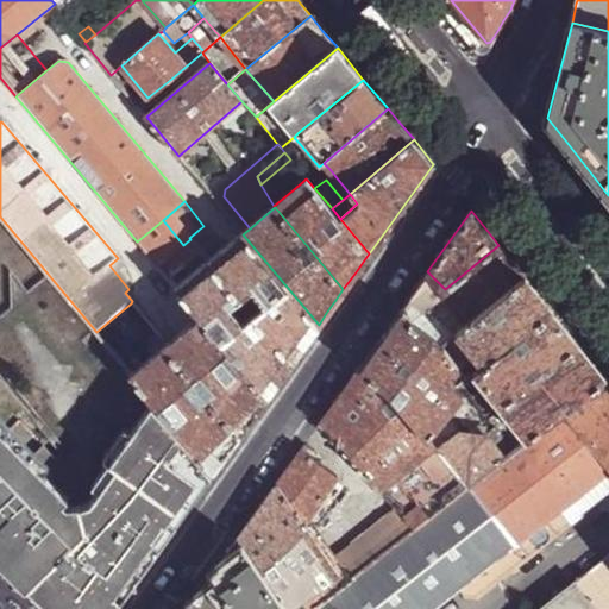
[(157,267),(183,245),(163,220),(137,242),(157,267)]
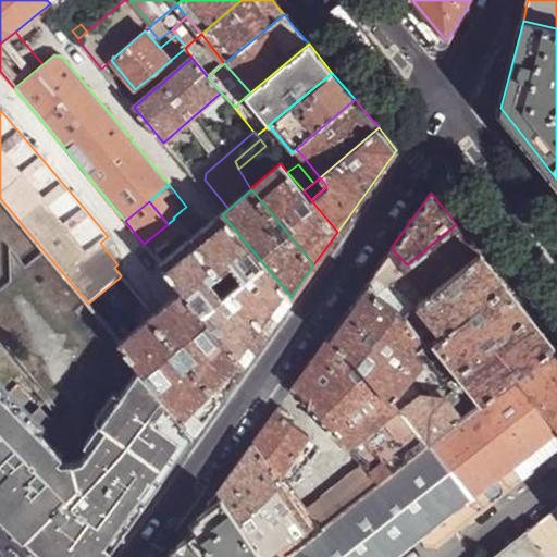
[(174,219),(182,229),(199,214),(190,203),(186,207),(182,210),(173,218),(174,219)]
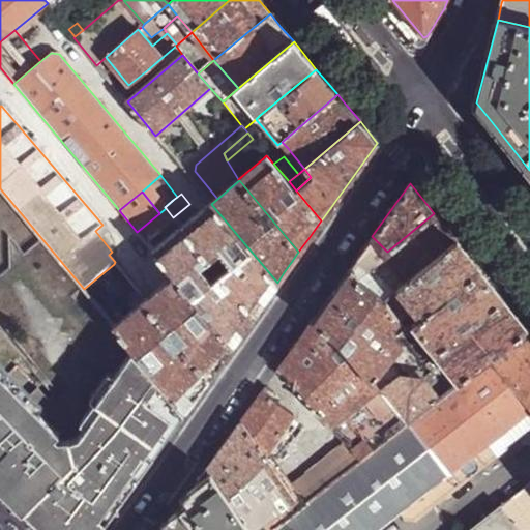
[(265,299),(277,283),(211,204),(210,202),(198,213),(181,227),(254,315),(265,299)]
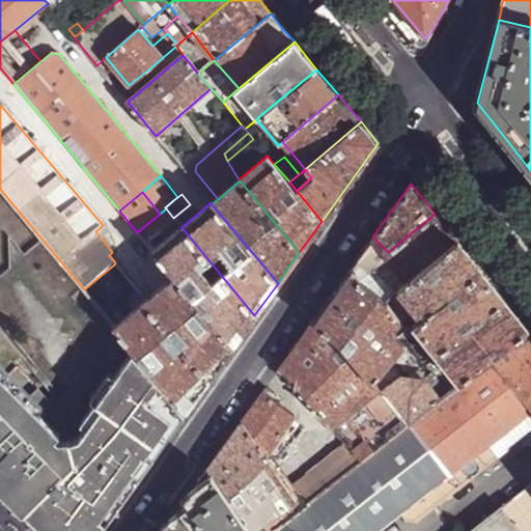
[(145,242),(173,218),(166,208),(160,214),(137,232),(142,238),(145,242)]
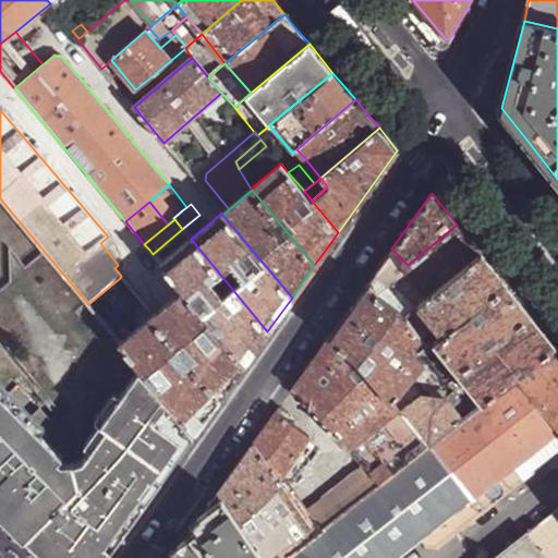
[(466,238),(457,225),(408,265),(402,269),(426,298),(480,254),(466,238)]
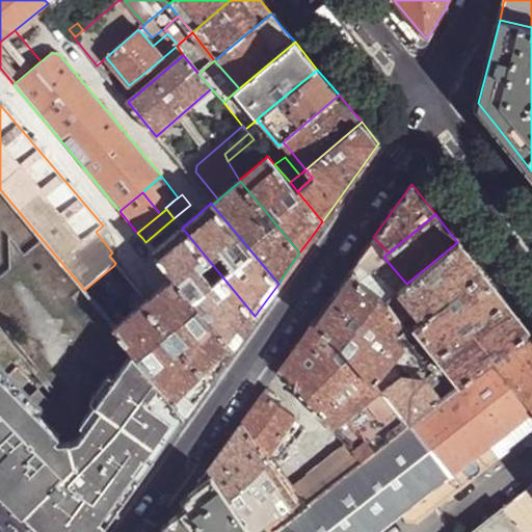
[(244,330),(255,316),(182,228),(153,251),(161,262),(175,277),(233,347),(244,330)]
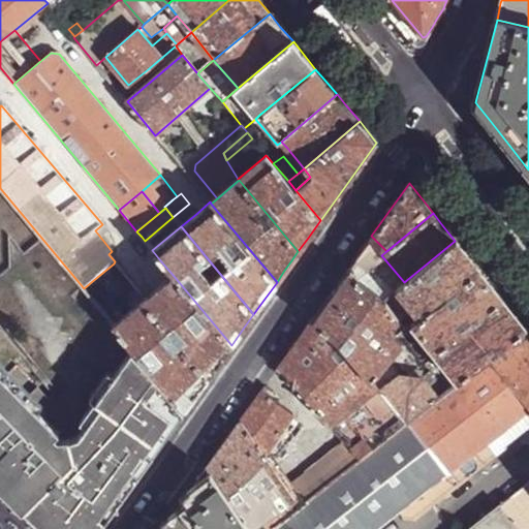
[(366,244),(347,270),(354,278),(381,255),(386,251),(371,236),(366,244)]
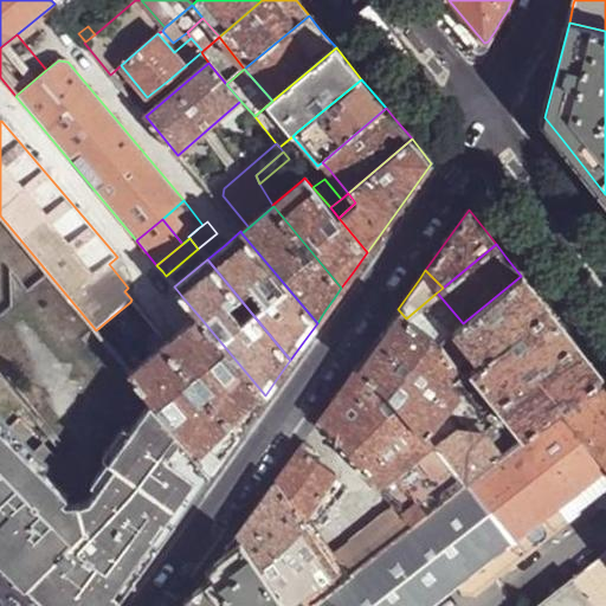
[(182,300),(184,298),(174,287),(166,276),(162,271),(150,282),(168,311),(182,300)]
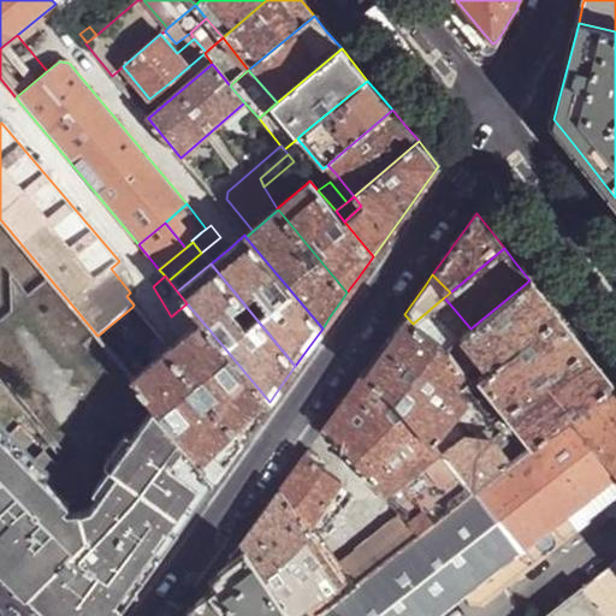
[(543,296),(529,280),(471,329),(460,337),(475,356),(487,371),(557,314),(543,296)]
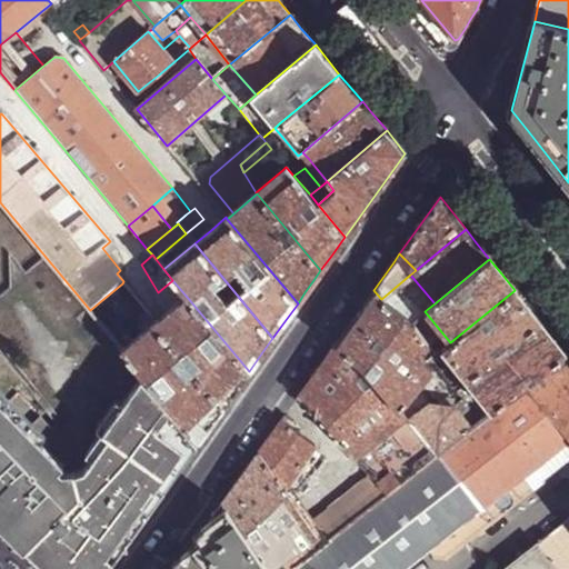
[(171,281),(158,292),(166,301),(179,290),(171,281)]
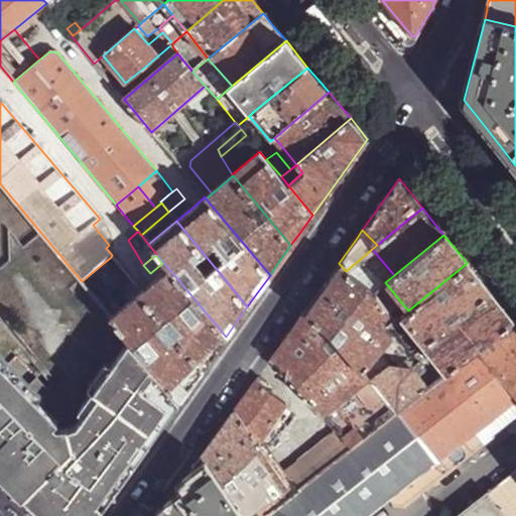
[(97,285),(119,267),(111,257),(89,275),(92,279),(97,285)]
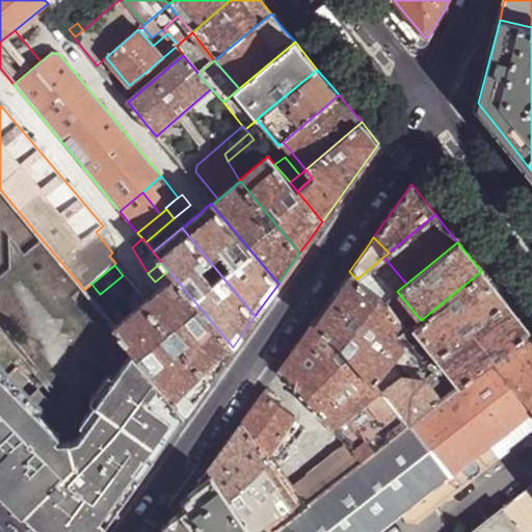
[(327,301),(314,322),(339,342),(372,382),(402,344),(391,336),(393,333),(389,329),(398,319),(383,302),(356,280),(349,271),(327,301)]
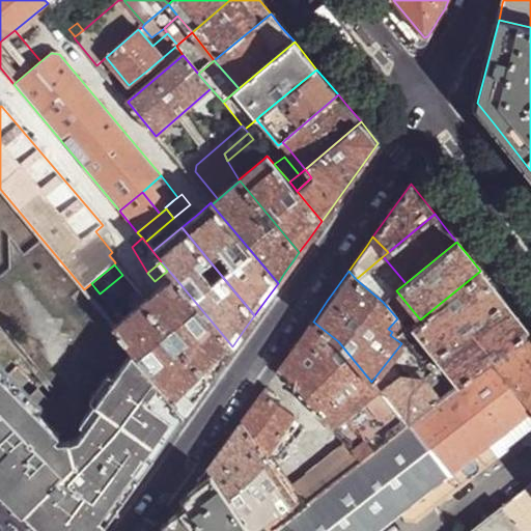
[(494,286),(480,271),(420,319),(412,326),(416,331),(435,355),(503,301),(494,286)]
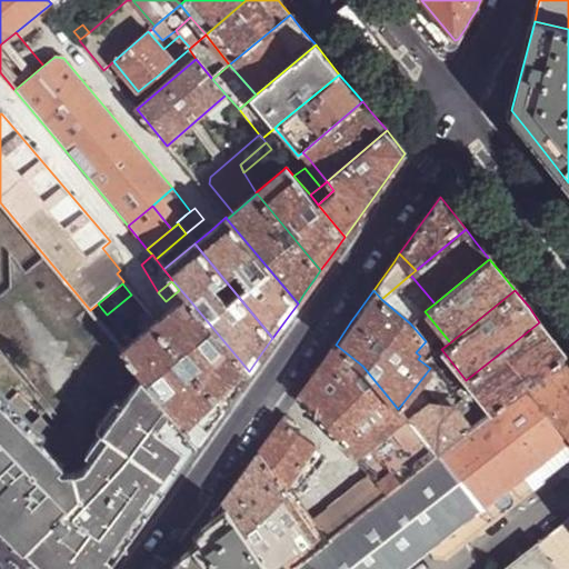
[(235,390),(249,371),(187,297),(156,322),(182,353),(189,348),(200,362),(193,368),(225,405),(235,390)]
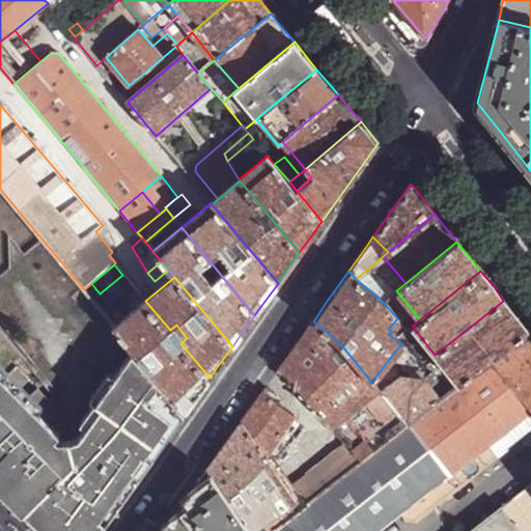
[(94,287),(91,283),(84,289),(87,294),(90,290),(94,287)]
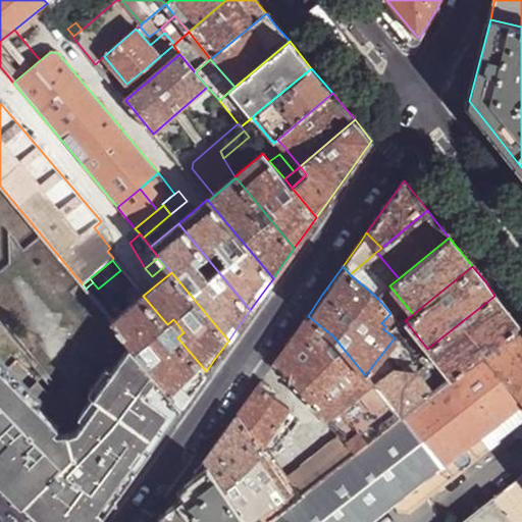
[(86,289),(91,296),(95,293),(89,285),(86,289)]
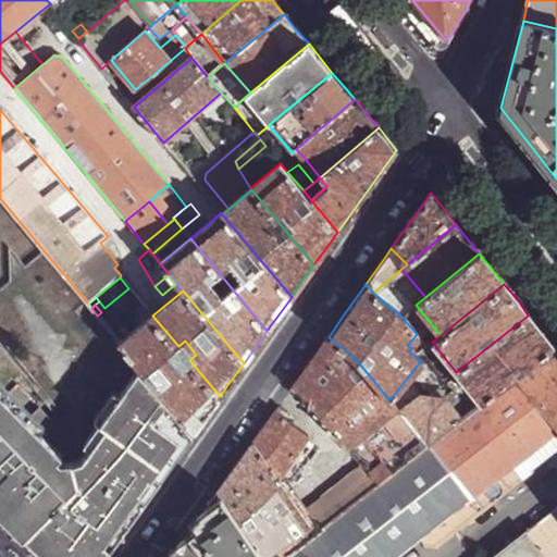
[(416,305),(401,317),(417,334),(430,322),(416,305)]
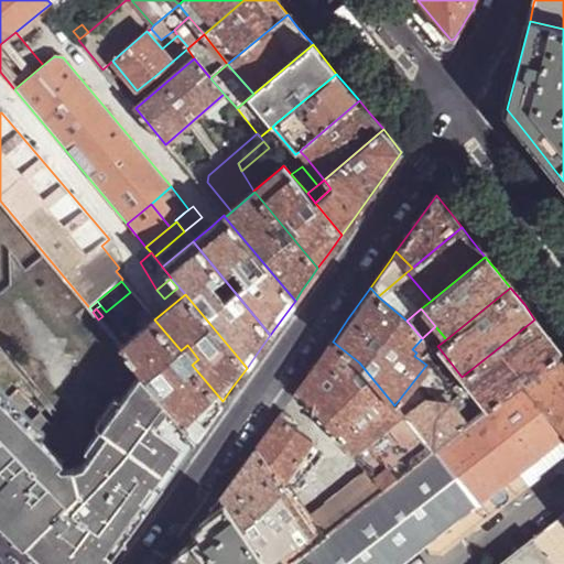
[(209,420),(223,401),(192,365),(184,371),(173,357),(181,350),(154,320),(122,347),(142,371),(197,436),(209,420)]
